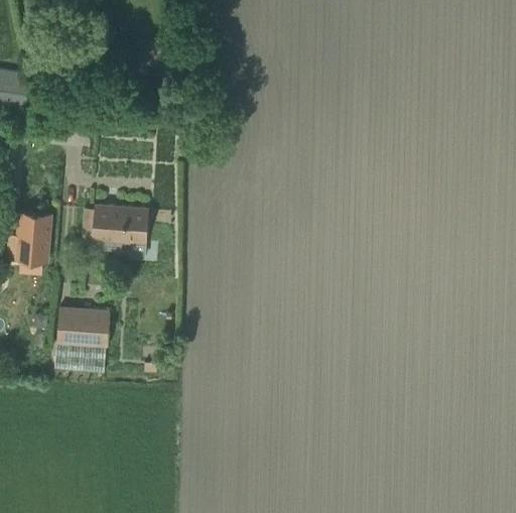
[(0,110),(24,114),(30,77),(0,72),(0,110)]
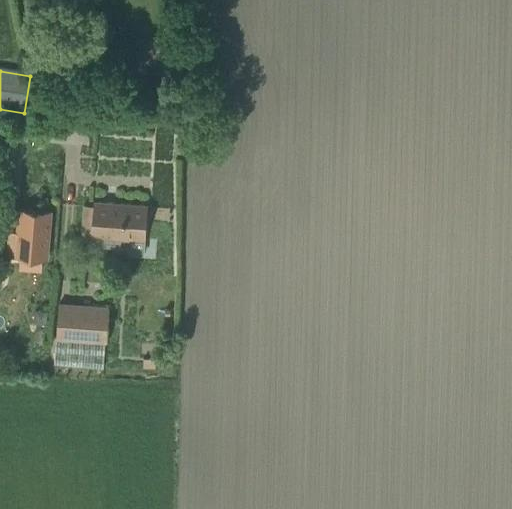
[(145,242),(147,208),(93,205),(93,208),(83,207),(81,237),(102,239),(102,245),(128,246),(128,241),(145,242)]
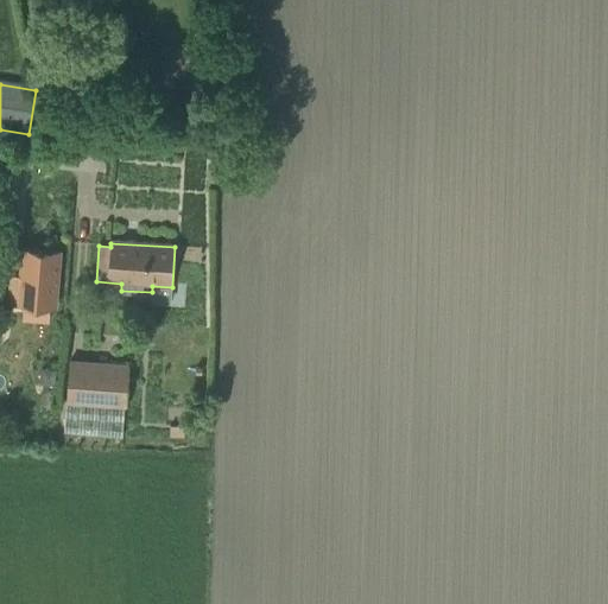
[(11,280),(8,306),(54,311),(58,256),(23,253),(20,281),(11,280)]
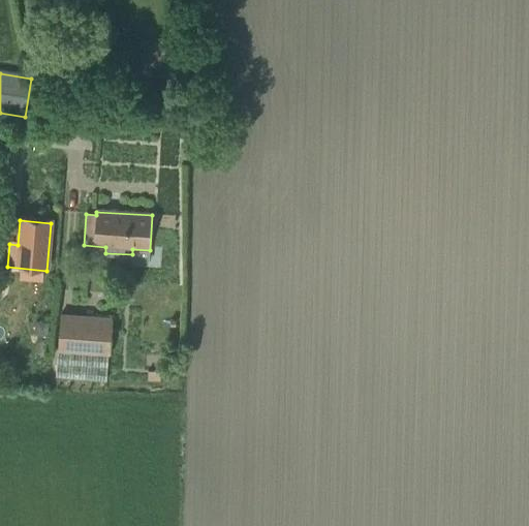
[(110,357),(113,321),(60,317),(58,353),(110,357)]
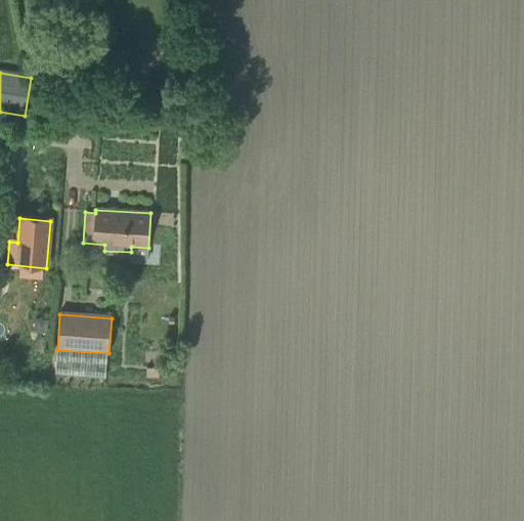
[(35,321),(34,330),(38,335),(47,336),(48,322),(35,321)]
